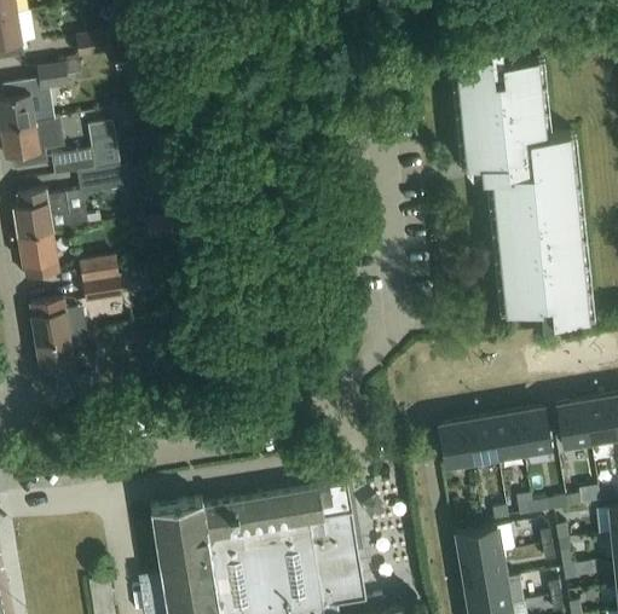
[(0,0),(0,16),(17,13),(15,0),(0,0)]
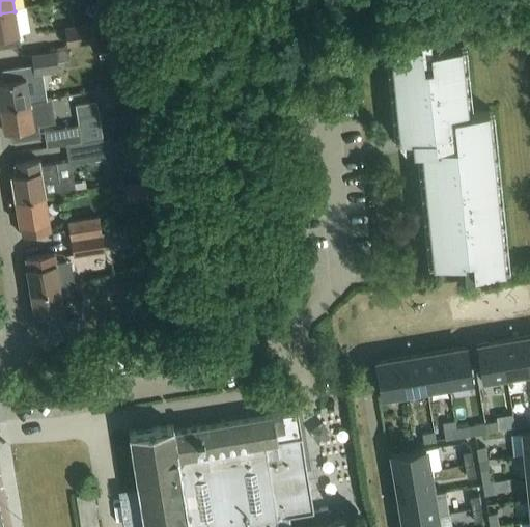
[(15,11),(0,14),(0,50),(17,48),(21,47),(19,34),(30,33),(26,9),(15,11)]
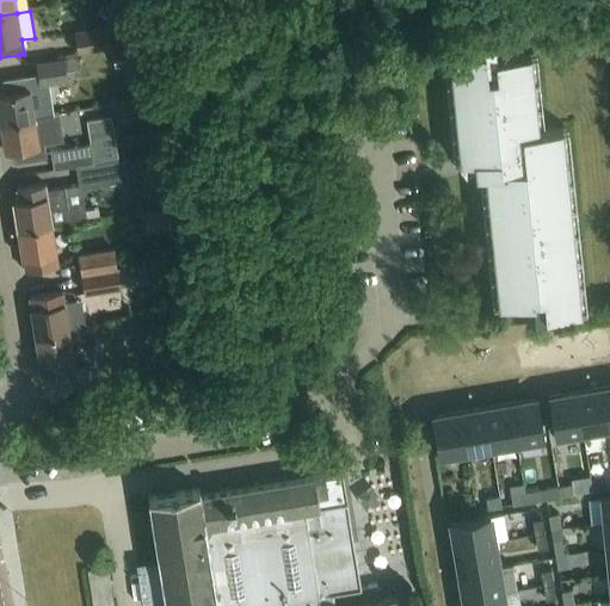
[(473,54),(449,56),(461,164),(475,162),(476,175),(486,174),(499,307),(533,303),(535,321),(547,320),(547,316),(580,313),(578,289),(562,128),(555,128),(535,130),(527,54),(512,55),(509,23),(481,25),(484,44),(480,44),(481,53),(473,54)]
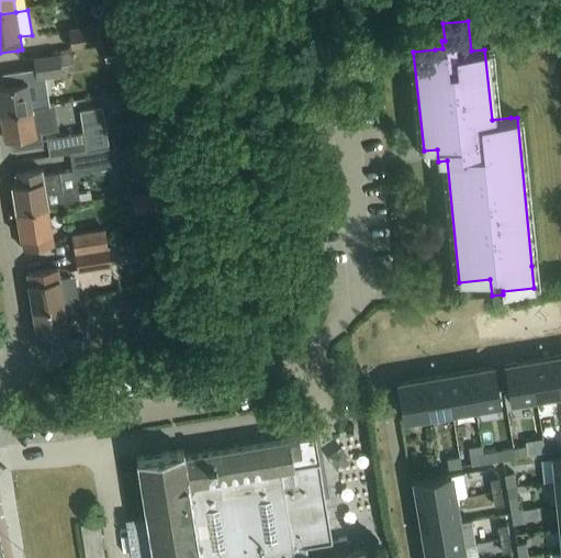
[(102,46),(99,29),(68,34),(70,51),(102,46)]
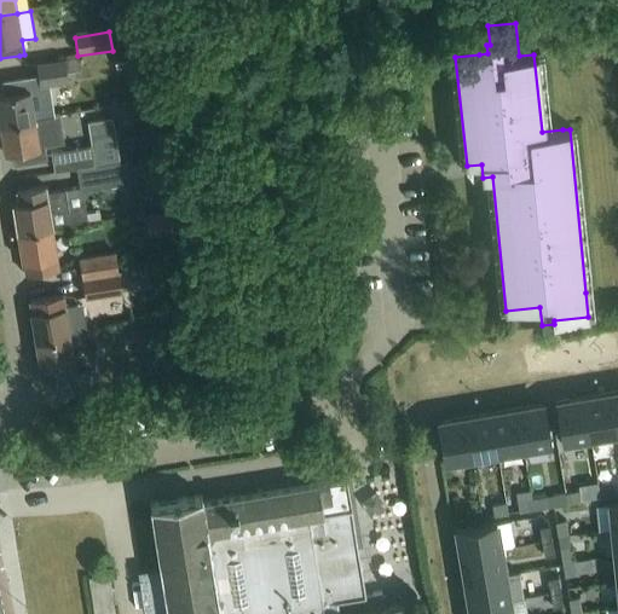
[(0,126),(0,128),(58,119),(58,117),(55,119),(50,87),(69,84),(65,63),(38,68),(40,81),(28,84),(28,81),(3,86),(5,97),(0,98),(0,126)]
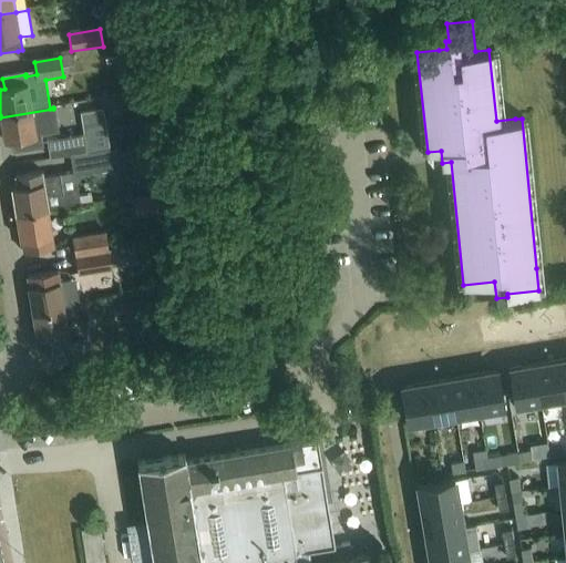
[(53,109),(0,118),(4,144),(11,143),(12,154),(43,150),(42,136),(58,134),(53,109)]
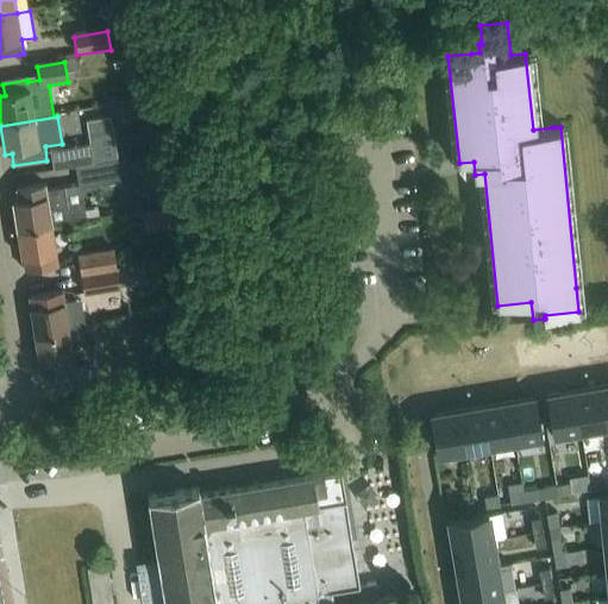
[(129,127),(110,130),(113,152),(132,150),(129,127)]
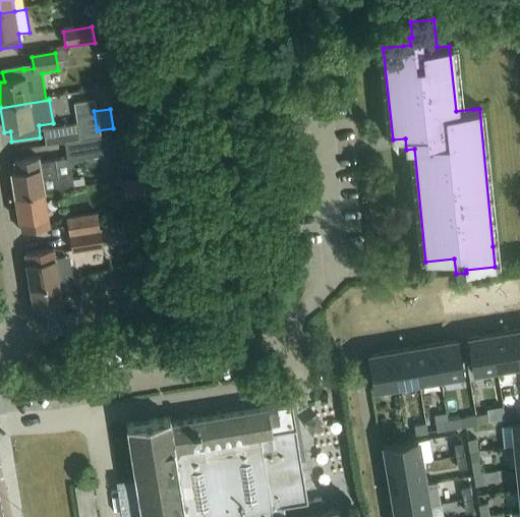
[(76,125),(43,130),(45,147),(65,144),(79,141),(76,125)]
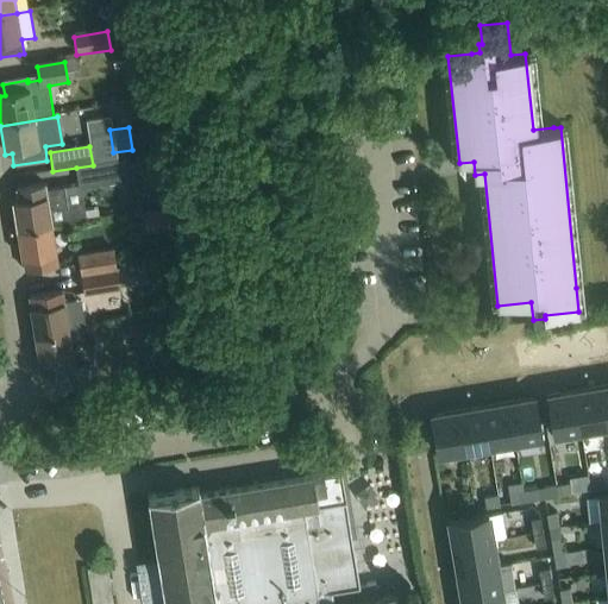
[(93,165),(76,168),(80,190),(120,184),(119,180),(131,177),(129,162),(118,164),(93,168),(93,165)]
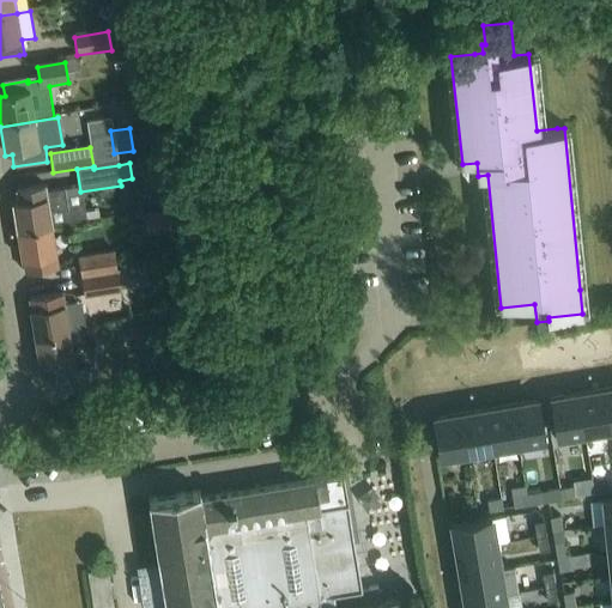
[(18,233),(53,229),(49,211),(66,208),(64,190),(47,193),(46,188),(17,192),(19,204),(13,205),(18,233)]
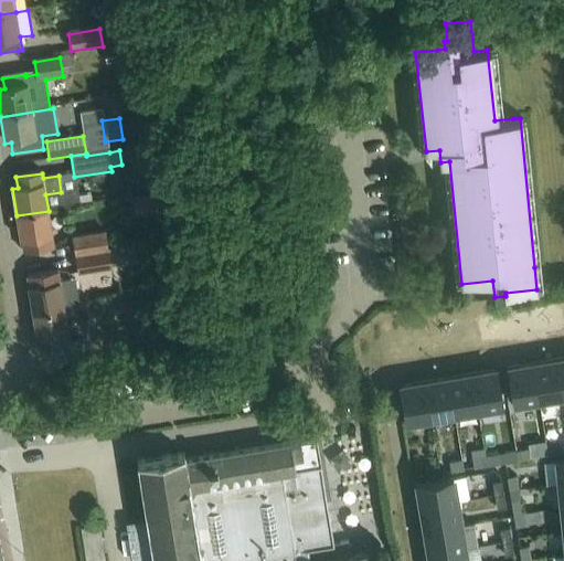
[(132,199),(136,217),(157,212),(153,196),(132,199)]
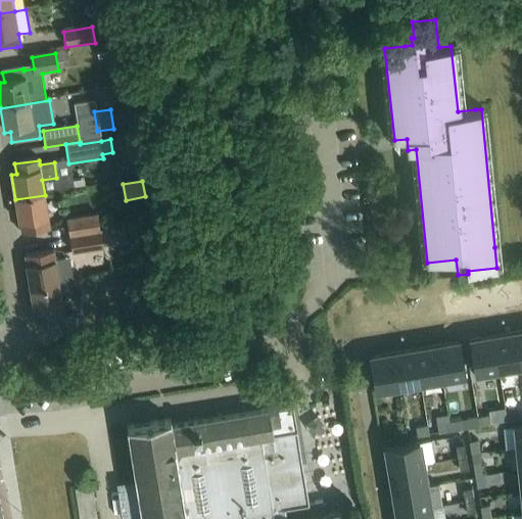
[(45,195),(15,199),(19,224),(20,224),(22,235),(50,230),(45,195)]
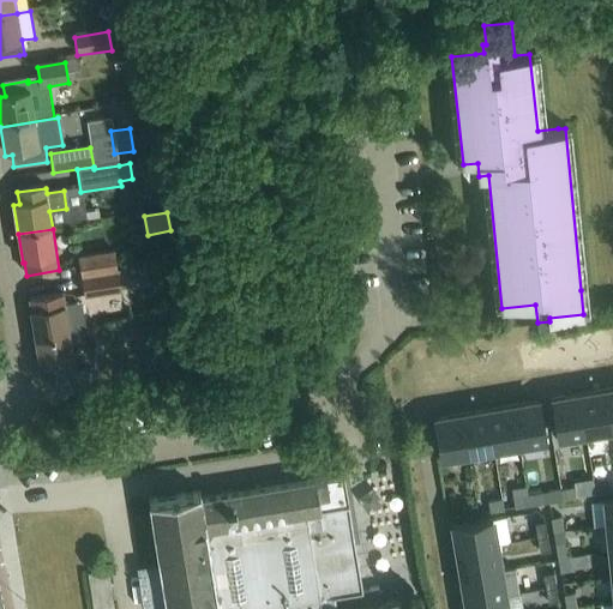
[(82,276),(118,270),(115,254),(79,260),(82,276)]
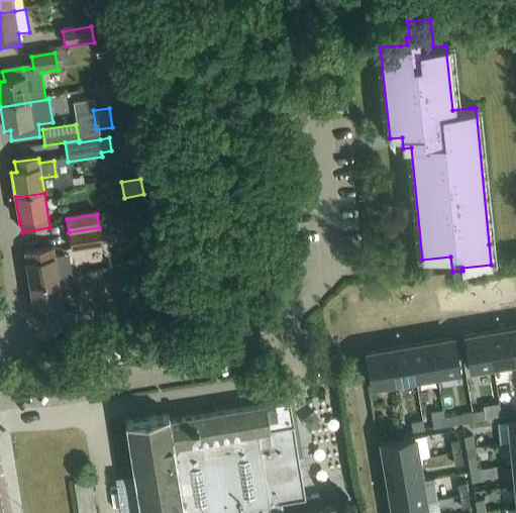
[(99,227),(69,232),(72,251),(102,247),(102,245),(113,243),(111,228),(100,230),(99,227)]
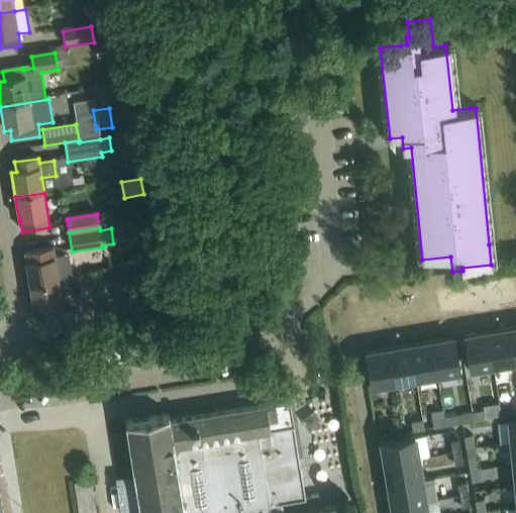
[(36,251),(25,253),(27,263),(26,264),(29,288),(59,283),(73,280),(69,258),(55,261),(53,248),(36,251)]
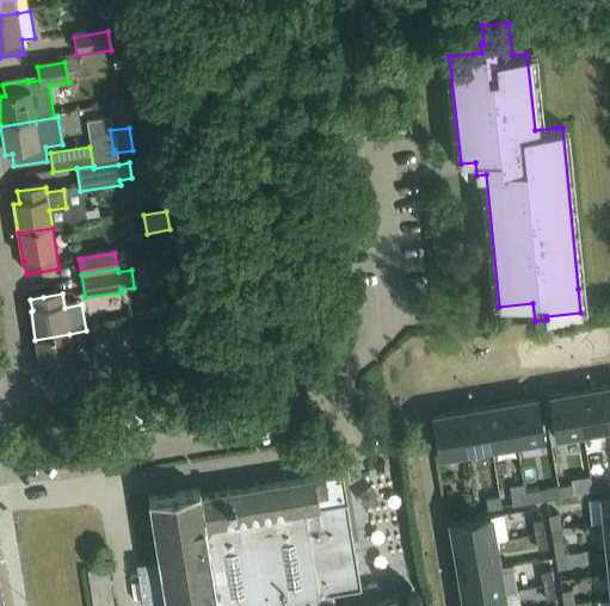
[(69,334),(35,340),(39,369),(54,366),(56,378),(59,395),(94,389),(92,370),(75,373),(69,334)]
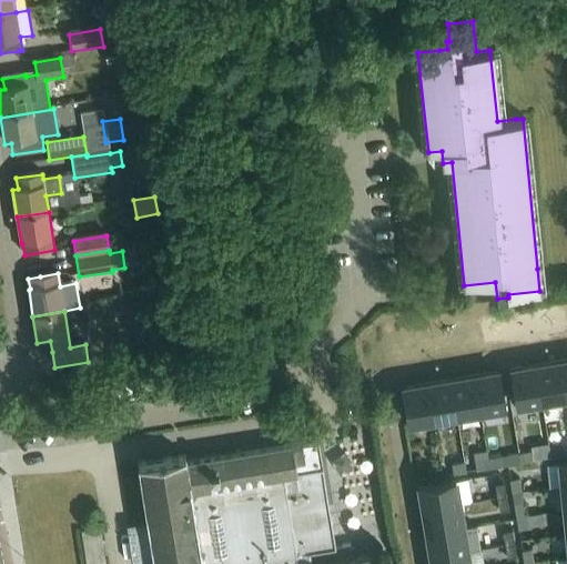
[(566,400),(559,364),(536,368),(543,410),(566,405),(566,400)]
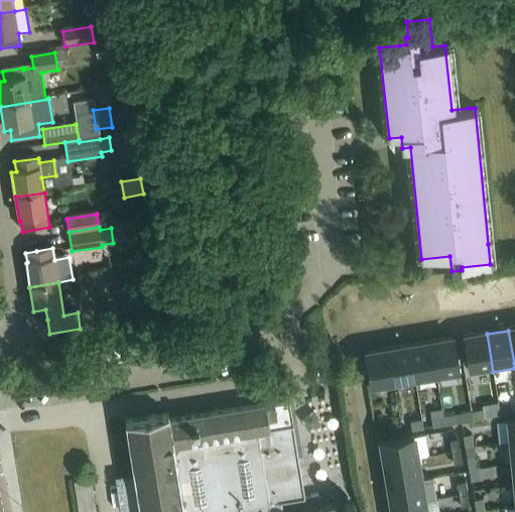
[(471,375),(493,372),(487,334),(465,338),(471,375)]
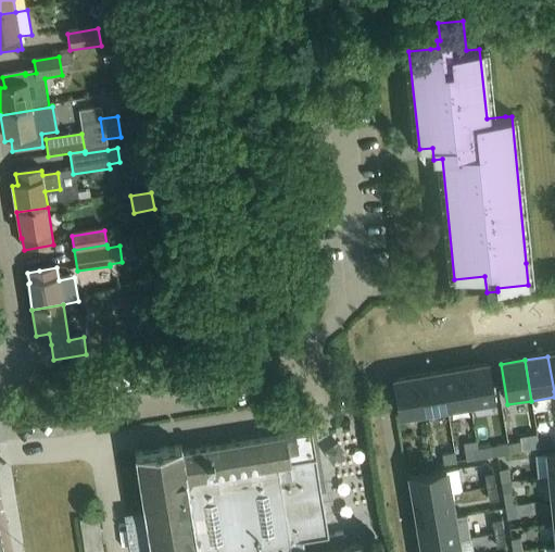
[(495,406),(489,366),(465,371),(470,405),(471,411),(495,406)]
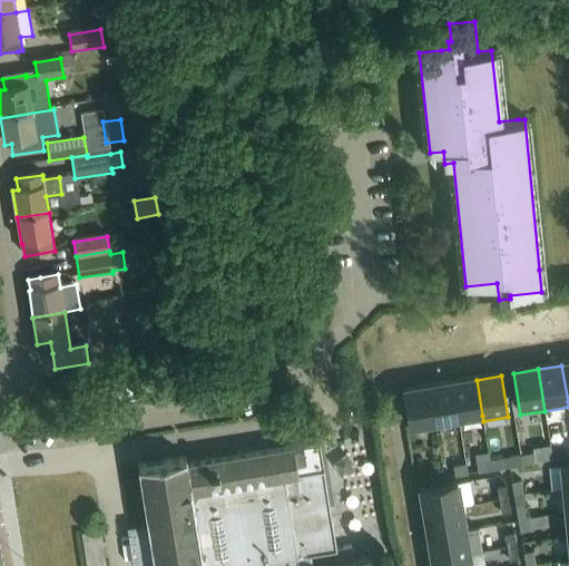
[(482,416),(477,380),(452,383),(459,420),(482,416)]
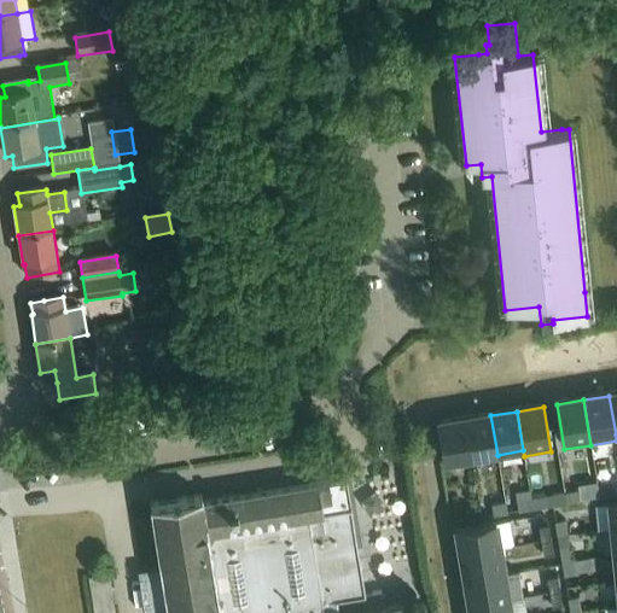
[(465,420),(471,459),(472,465),(499,461),(498,455),(490,415),(465,420)]
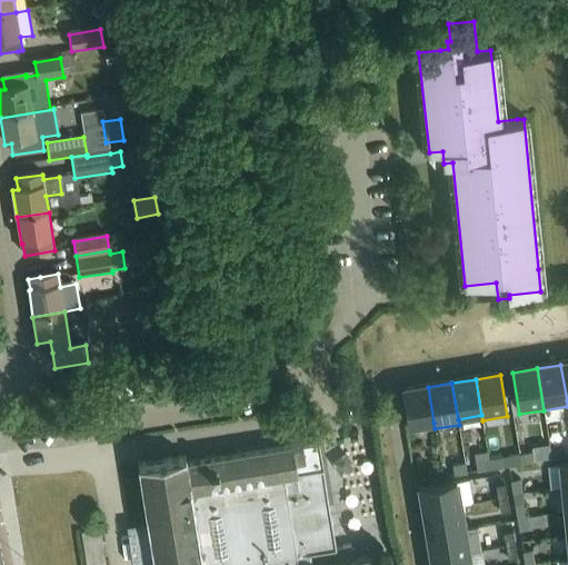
[(404,390),(410,427),(434,423),(428,387),(404,390)]
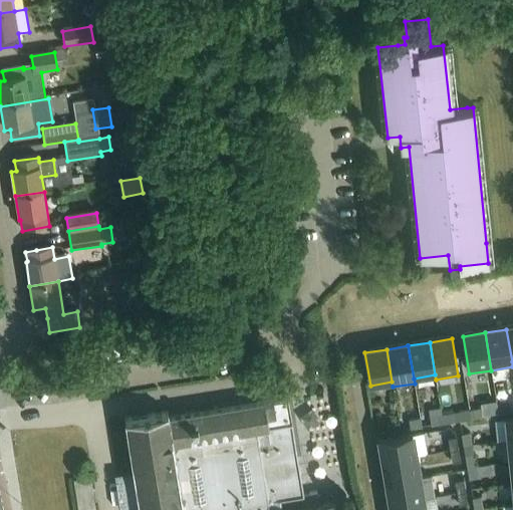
[(169,414),(125,422),(139,509),(341,509),(338,509),(336,509),(335,504),(319,506),(317,494),(304,496),(288,401),(170,420),(169,414)]
